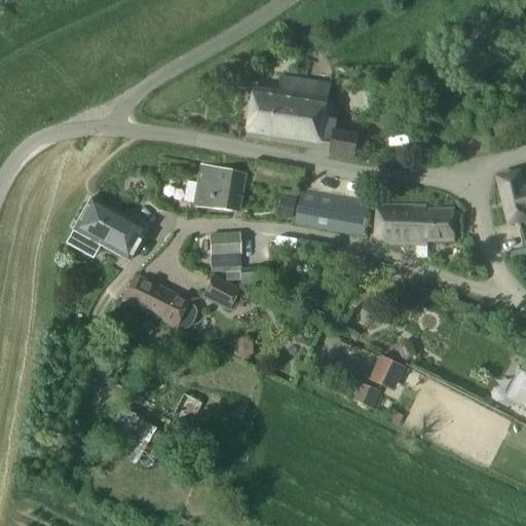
[(331,86),(282,78),(279,94),(257,89),(249,138),(331,152),(330,154),(355,158),(360,136),(333,132),(337,110),(327,109),(331,86)]
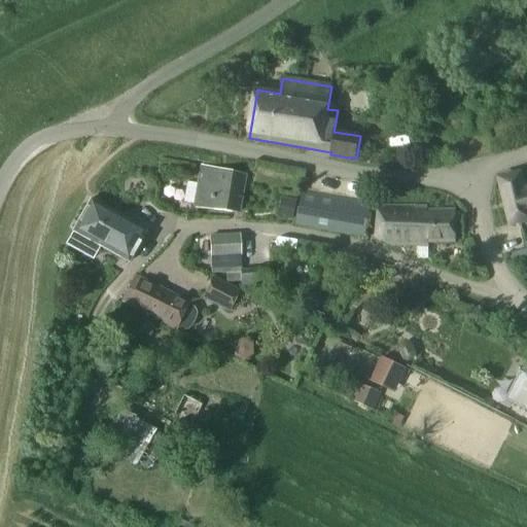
[(245,175),(201,168),(198,183),(187,182),(184,203),(195,205),(194,207),(239,214),(245,175)]
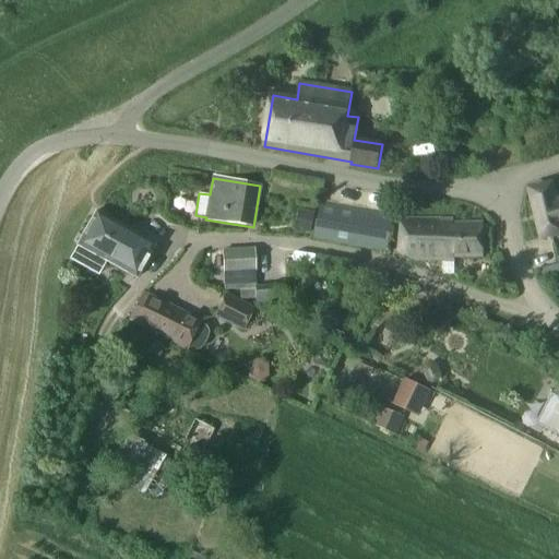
[(558,233),(558,194),(554,197),(550,187),(532,191),(544,237),(558,233)]
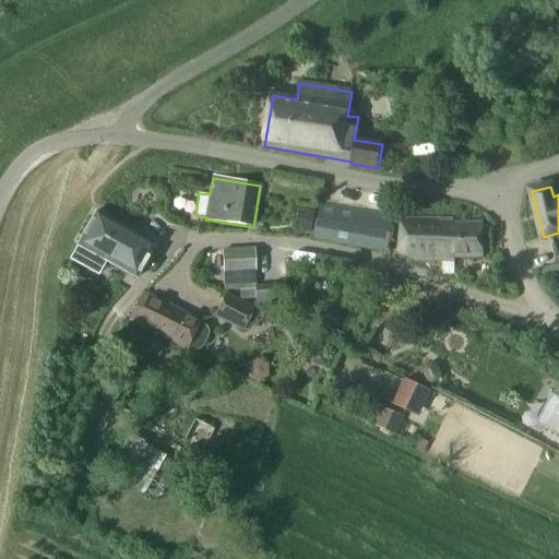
[(394,215),(321,203),(313,240),(389,253),(394,215)]
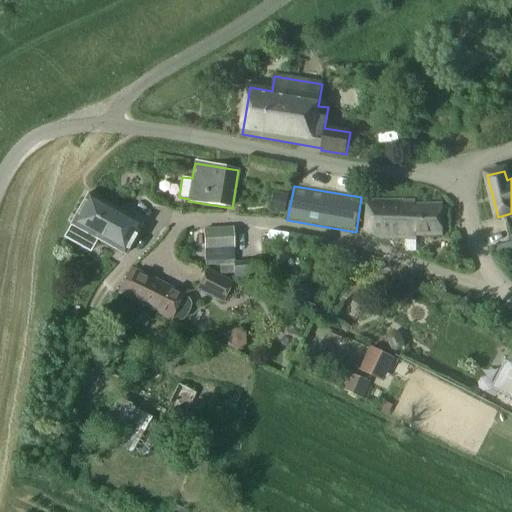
[(272,211),(284,214),(288,194),(276,191),(272,211)]
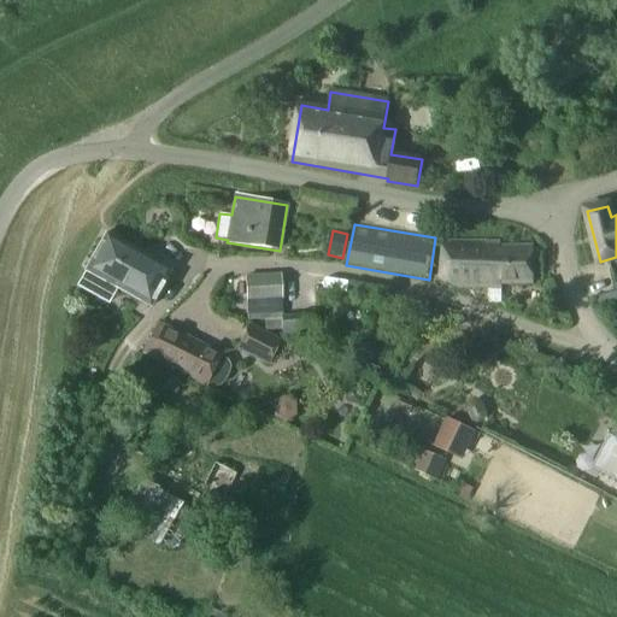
[(171,271),(106,234),(76,287),(109,305),(117,289),(151,307),(171,271)]
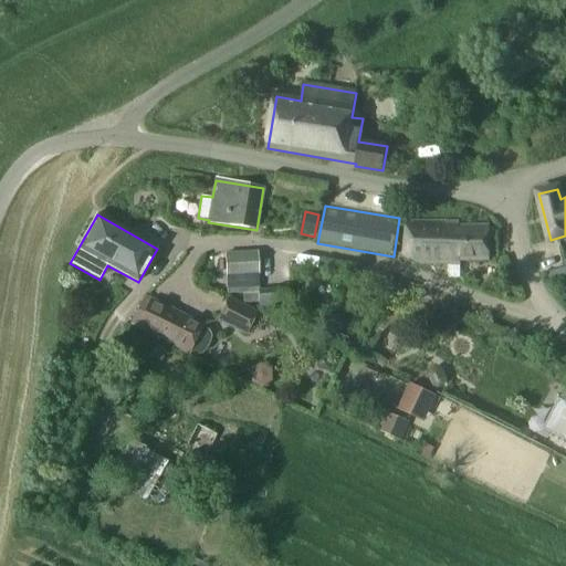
[(459,222),(419,221),(418,264),(459,265),(459,261),(489,262),(490,227),(459,226),(459,222)]
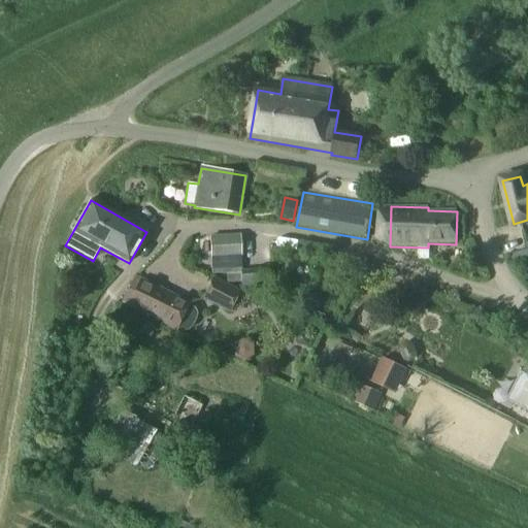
[(242,270),(240,234),(209,236),(211,274),(227,273),(227,283),(241,282),(242,290),(266,288),(270,268),(242,270)]
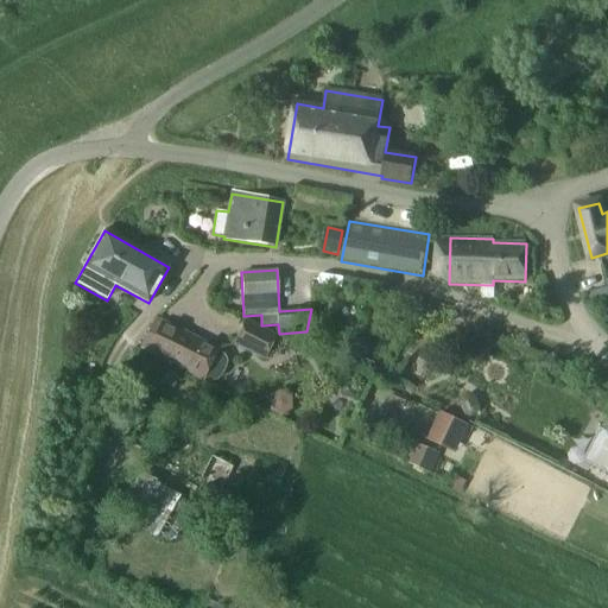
[(278,335),(246,318),(233,343),(265,360),(278,335)]
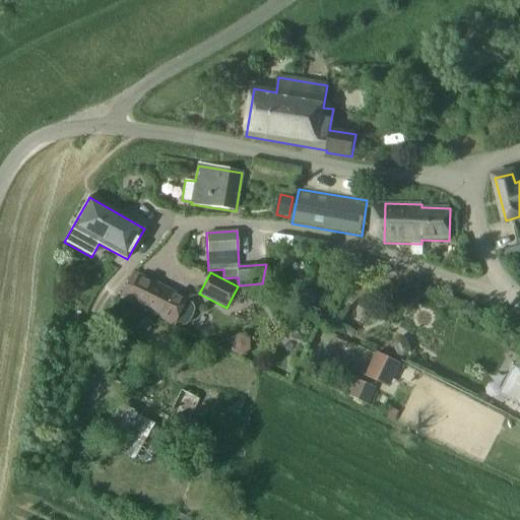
[(186,301),(186,300),(139,276),(127,301),(174,325),(175,323),(180,326),(186,325),(190,321),(193,314),(194,309),(192,304),(186,301)]
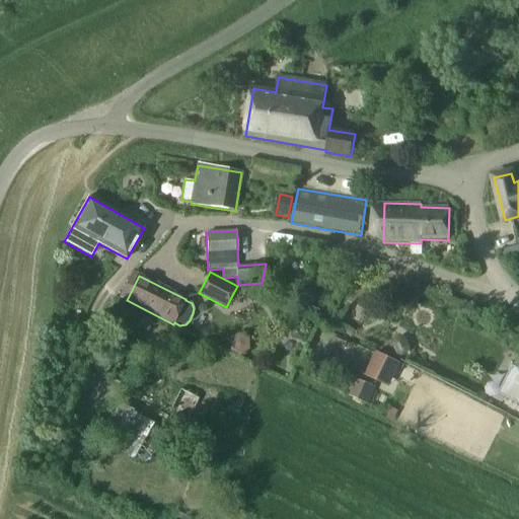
[(287,308),(291,300),(277,294),(273,302),(287,308)]
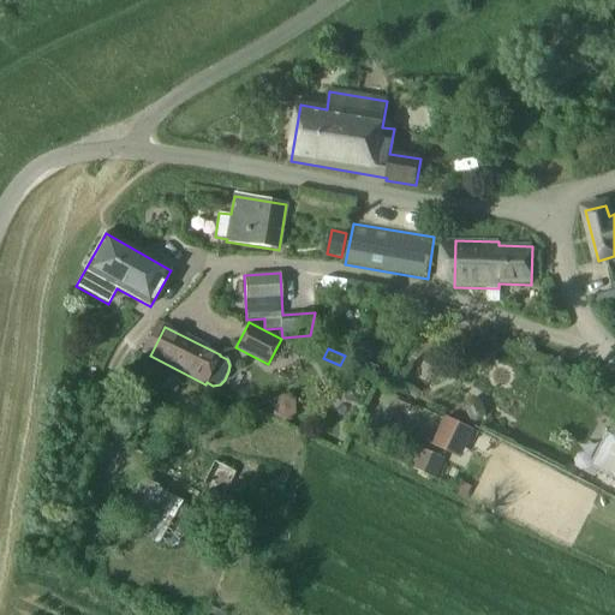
[(161,387),(174,394),(180,381),(167,375),(161,387)]
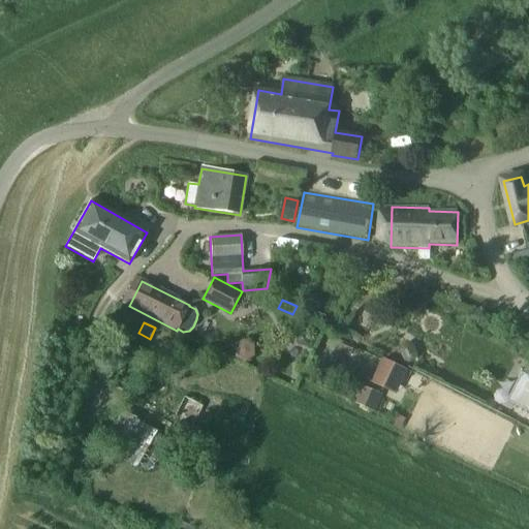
[(301,347),(306,346),(308,342),(307,337),(303,335),(298,336),(296,340),(297,345),(301,347)]
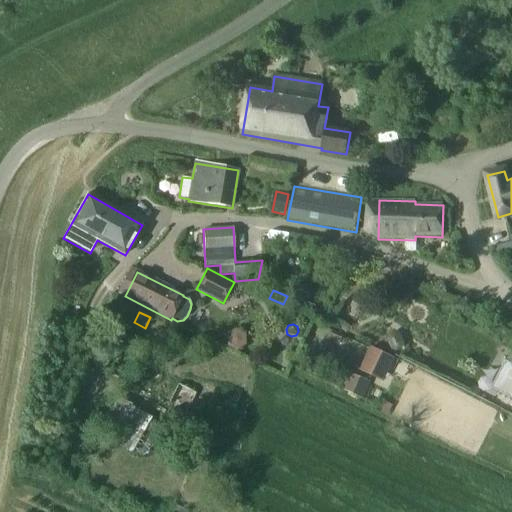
[(395,331),(390,334),(389,338),(393,347),(398,348),(402,346),(404,342),(400,332),(395,331)]
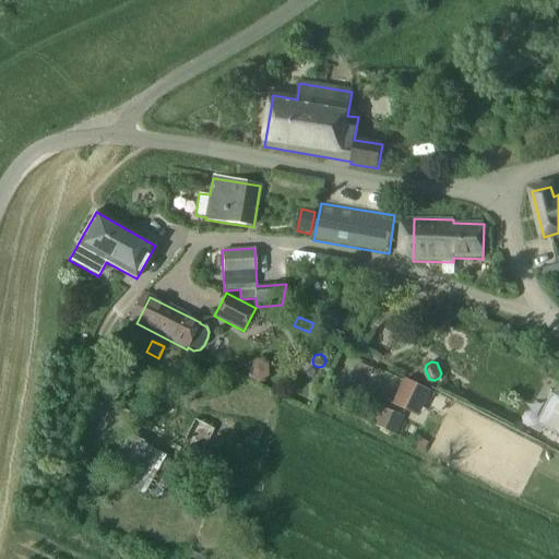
[(369,376),(372,369),(359,364),(356,371),(369,376)]
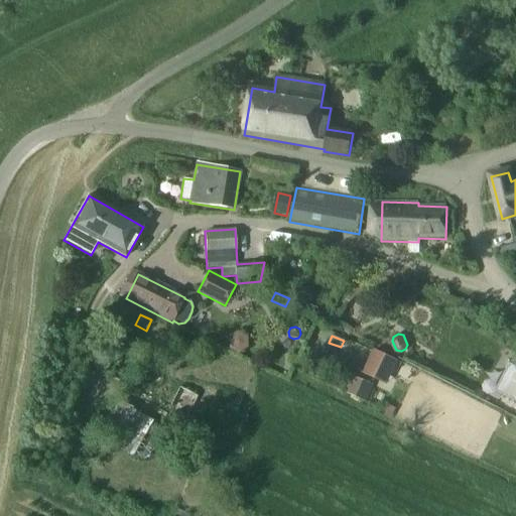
[(375,349),(364,372),(376,378),(387,355),(375,349)]
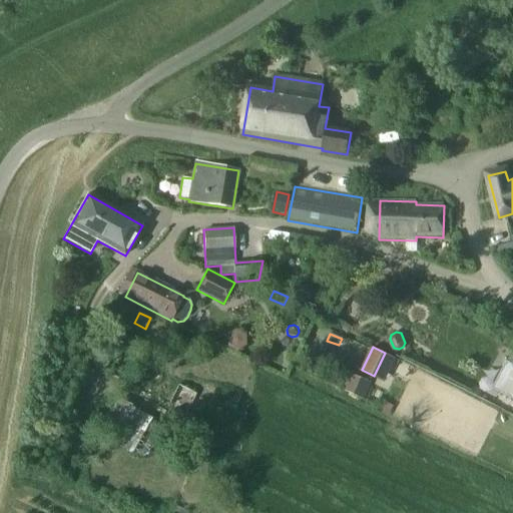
[(320,376),(324,364),(312,359),(307,371),(320,376)]
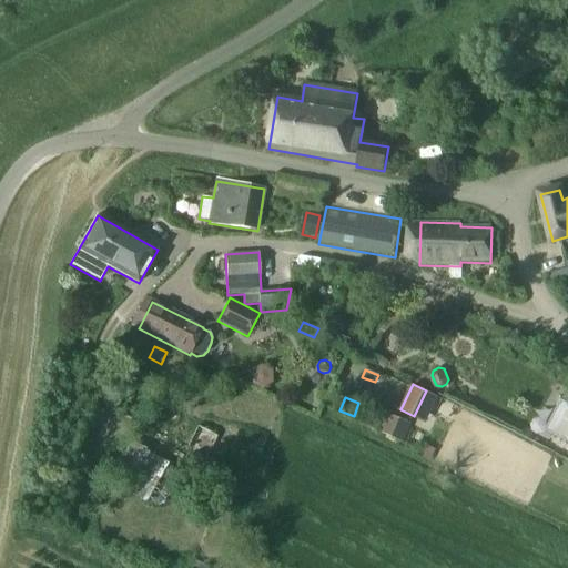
[(567,408),(554,435),(567,442),(567,408)]
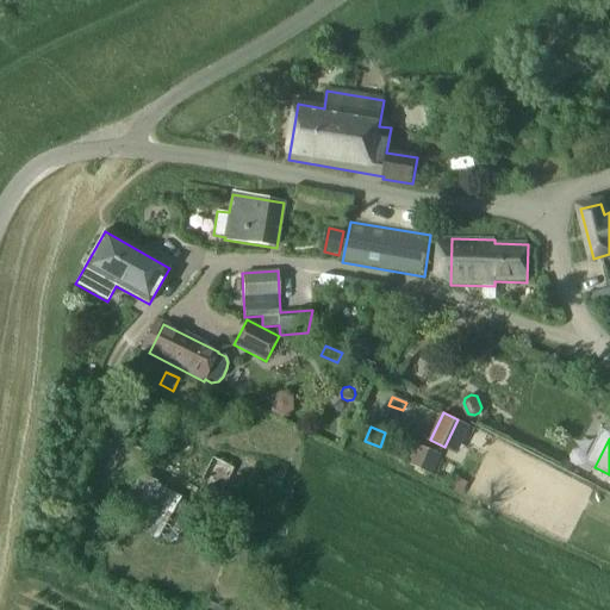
[(418,444),(414,455),(410,464),(434,475),(443,456),(418,444)]
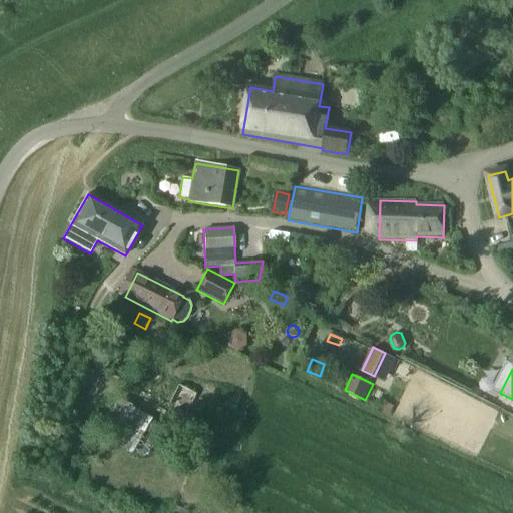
[(176,383),(165,411),(227,436),(243,394),(207,379),(201,393),(176,383)]
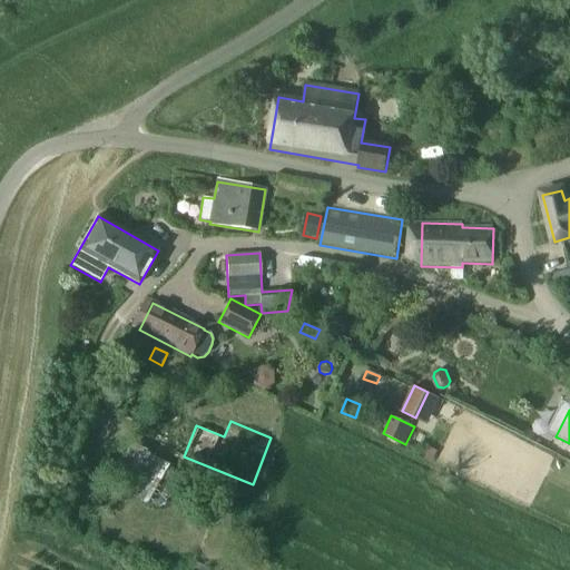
[(432,463),(436,451),(429,448),(423,460),(432,463)]
